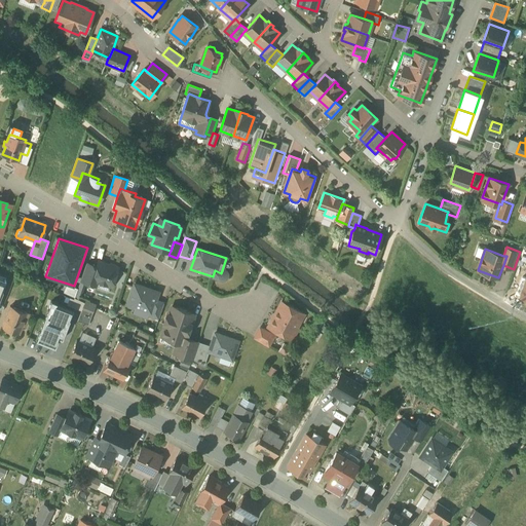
[(118,268),(99,262),(97,267),(92,279),(97,282),(112,287),(118,268)]
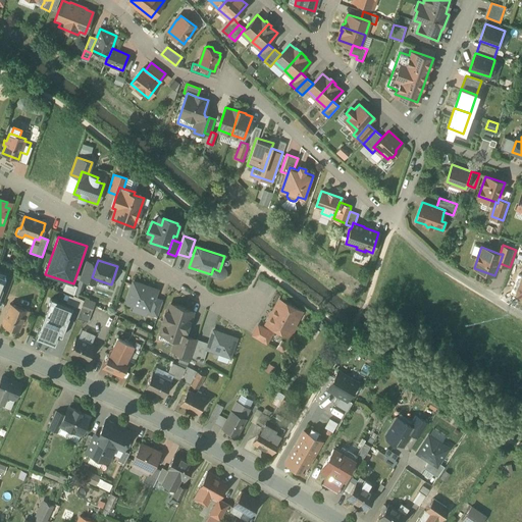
[(86,261),(80,278),(95,283),(96,279),(92,277),(96,265),(86,261)]
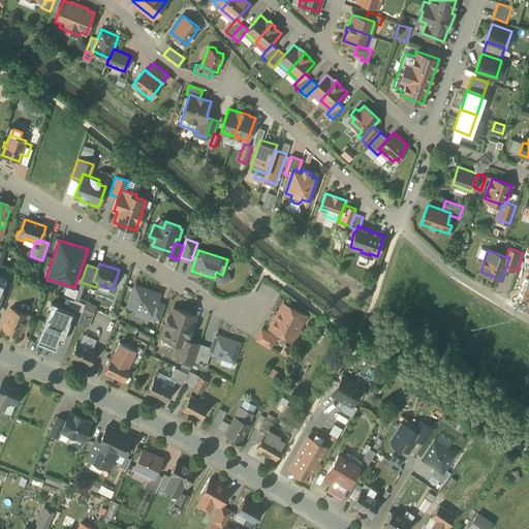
[(159,294),(135,286),(128,307),(149,314),(152,314),(156,302),(159,294)]
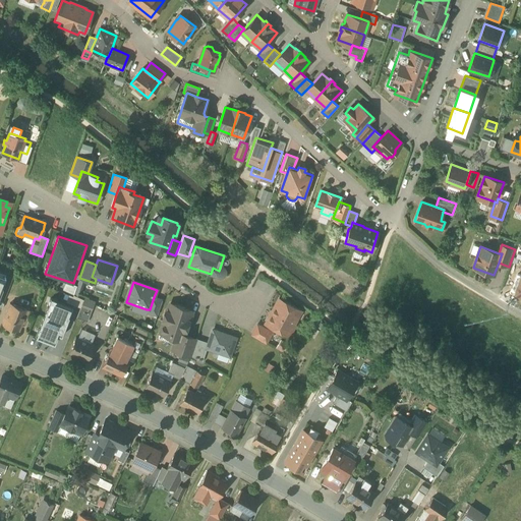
[(55,295),(49,292),(43,304),(47,306),(46,306),(49,307),(55,295)]
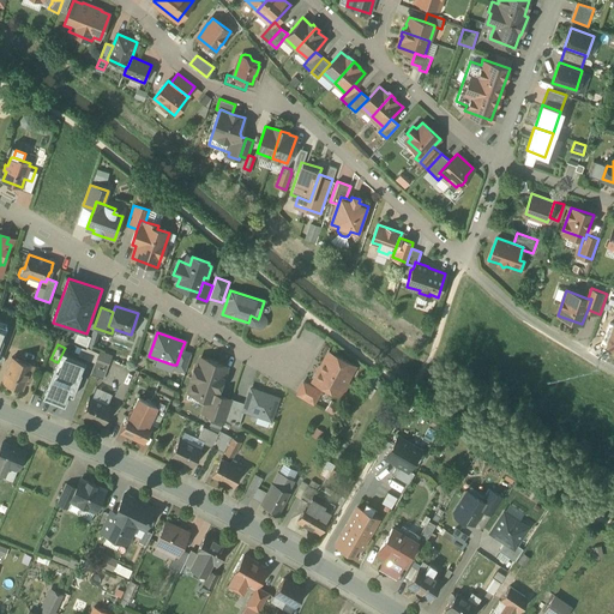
[(192,354),(181,350),(176,365),(173,365),(172,368),(185,373),(192,354)]
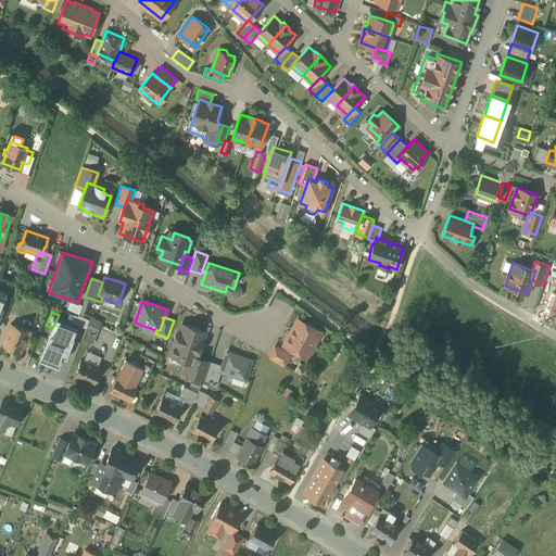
[(320,331),(298,319),(283,345),(306,358),(310,353),(312,353),(314,348),(314,345),(320,331)]
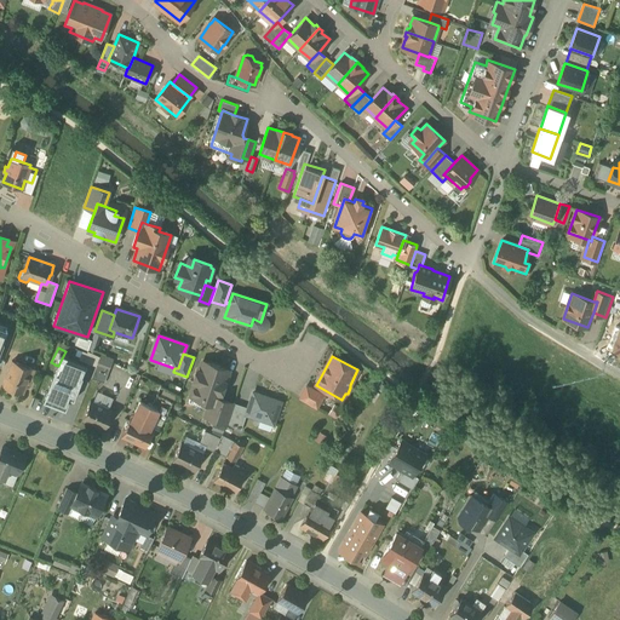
[(36,371),(12,361),(3,385),(5,386),(4,389),(12,392),(13,390),(23,394),(27,384),(30,385),(36,371)]
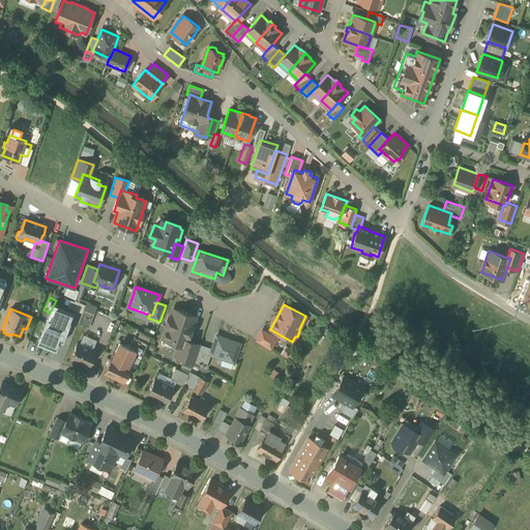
[(48,312),(39,308),(35,320),(43,323),(47,312),(48,312)]
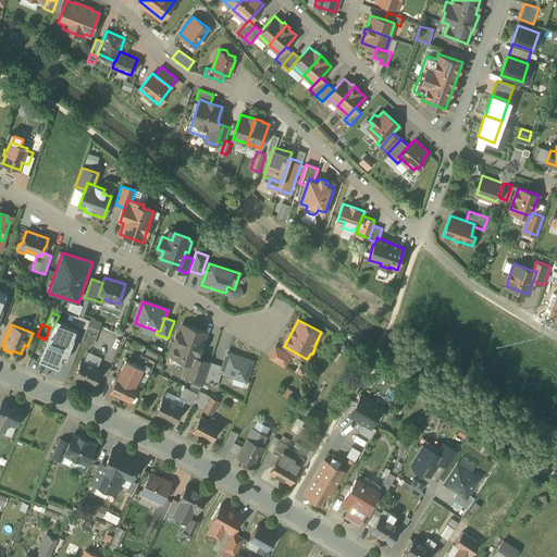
[(189,327),(182,324),(180,333),(176,333),(173,343),(175,344),(170,361),(187,367),(189,362),(196,364),(197,358),(206,333),(198,330),(189,326),(189,327)]
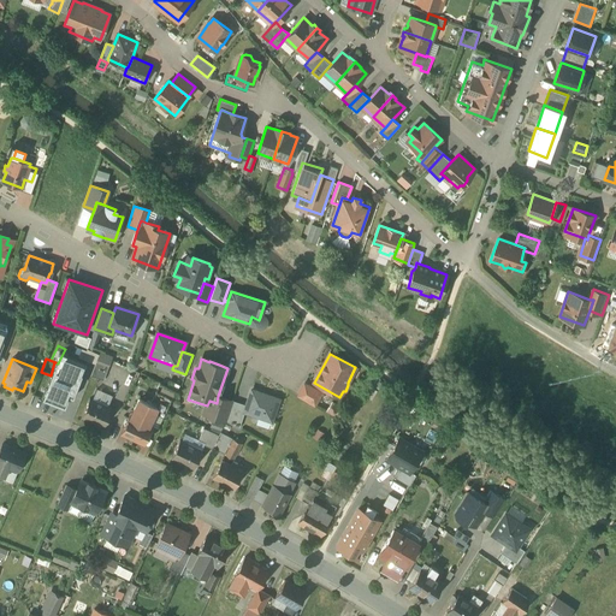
[(108,366),(96,361),(90,375),(104,380),(108,366)]
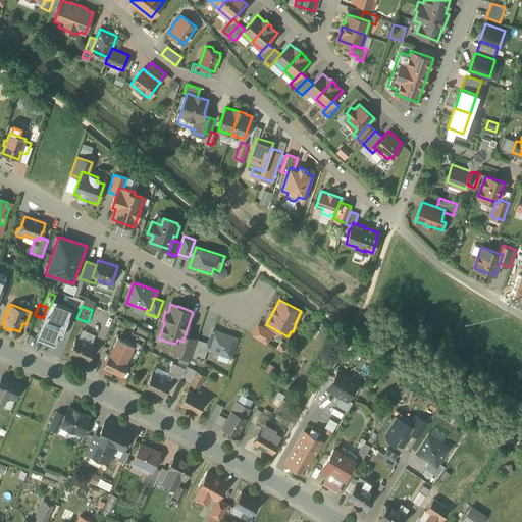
[(51,315),(47,325),(40,322),(34,336),(54,347),(65,321),(51,315)]
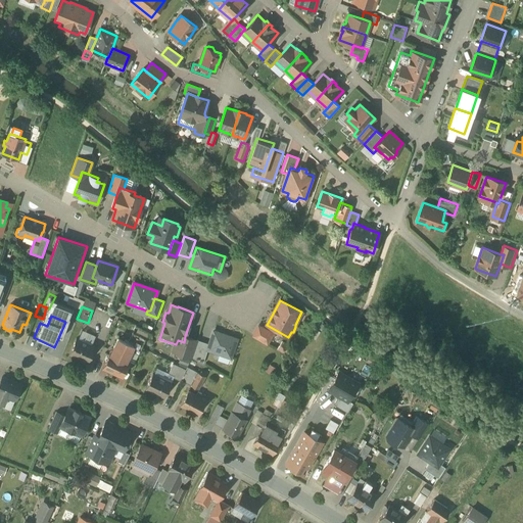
[(274,333),(258,325),(252,337),(268,345),(274,333)]
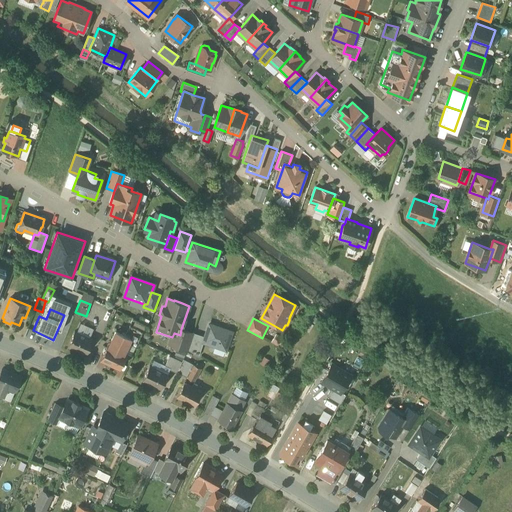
[(230,332),(210,325),(204,341),(224,349),(230,332)]
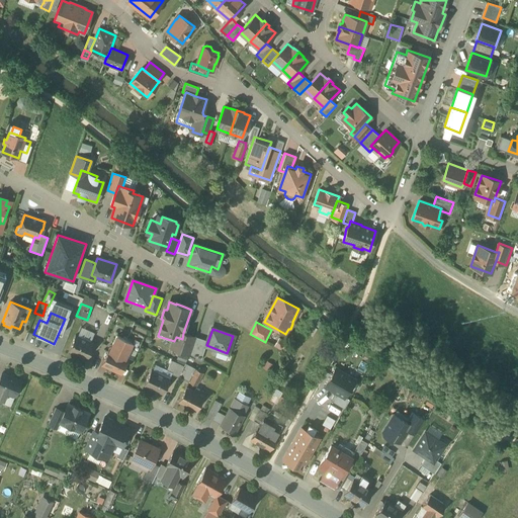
[(145,336),(132,330),(127,338),(133,340),(132,342),(130,347),(138,351),(145,336)]
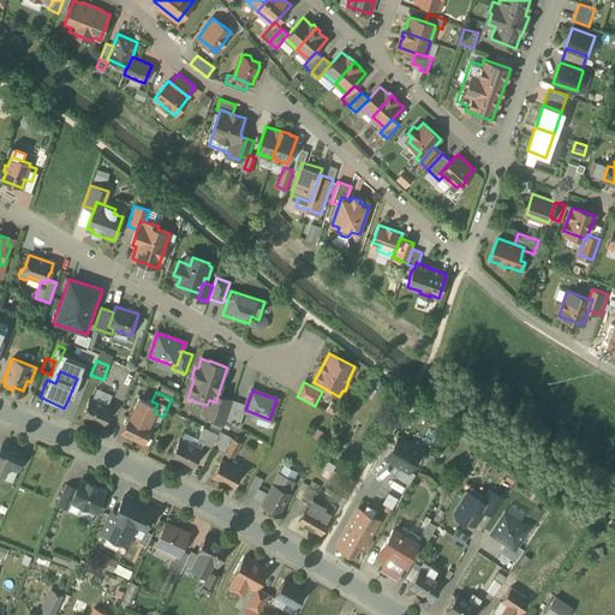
[(218,395),(216,402),(209,400),(207,405),(204,413),(226,421),(232,400),(218,395)]
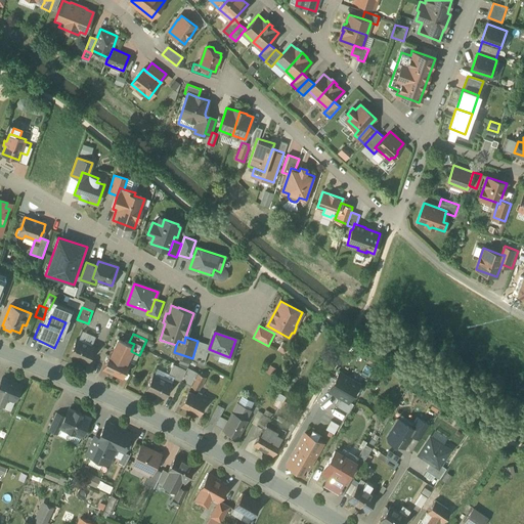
[(95,347),(77,339),(70,355),(78,358),(89,362),(95,347)]
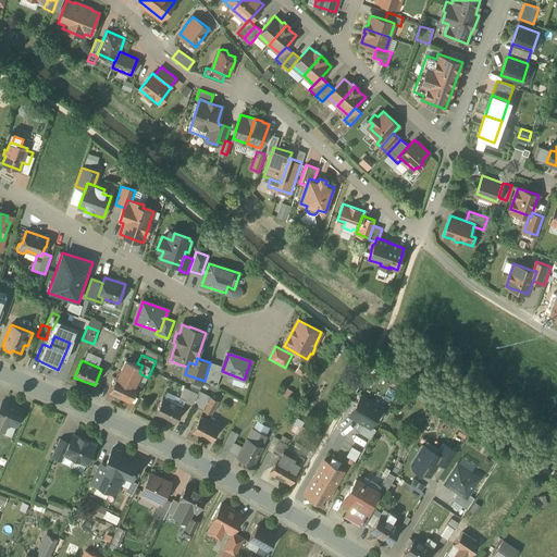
[(141,368),(126,360),(119,375),(135,383),(139,373),(141,368)]
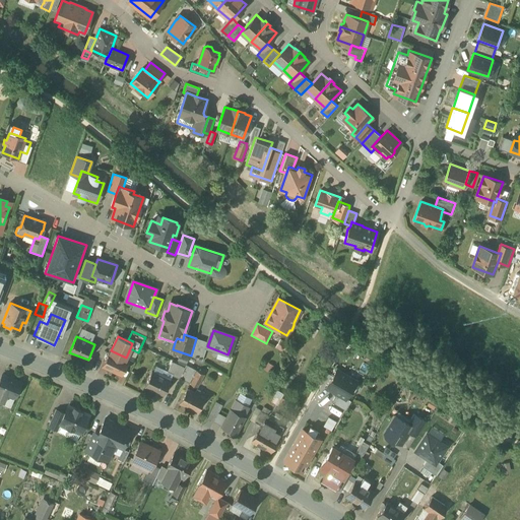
[(111,350),(110,350),(103,366),(122,375),(129,360),(126,358),(111,350)]
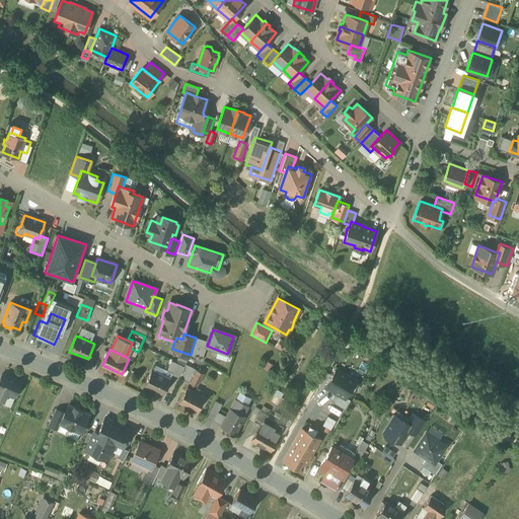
[(178,365),(171,362),(167,371),(173,374),(178,365)]
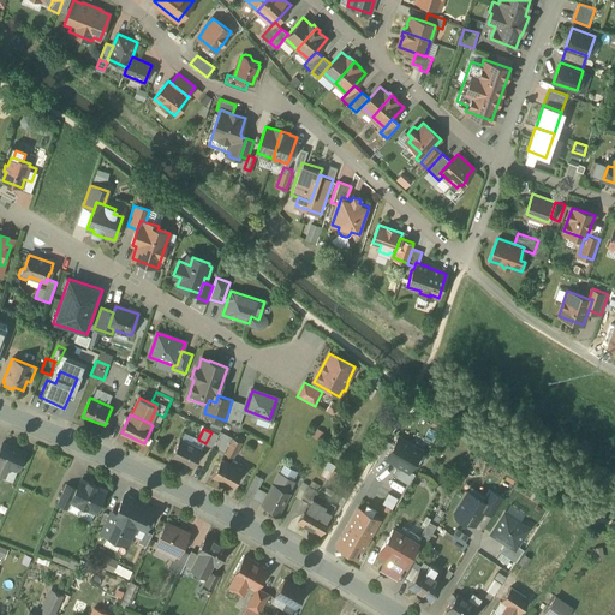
[(219,436),(212,433),(206,443),(206,445),(213,448),(213,447),(219,436)]
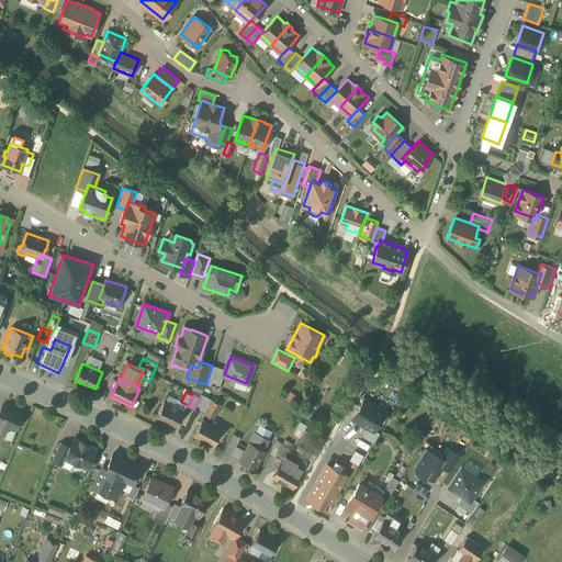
[(212,401),(201,395),(200,398),(194,408),(205,414),(212,401)]
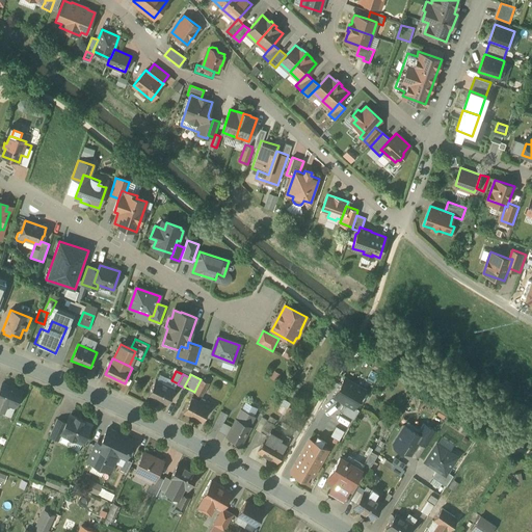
[(159,377),(157,380),(156,380),(149,395),(149,397),(156,401),(157,399),(167,404),(175,389),(162,383),(164,379),(159,377)]
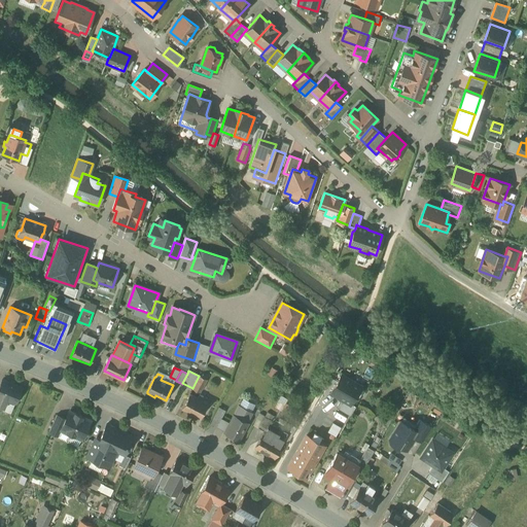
[(350,403),(360,385),(342,375),(330,393),(341,398),(350,403)]
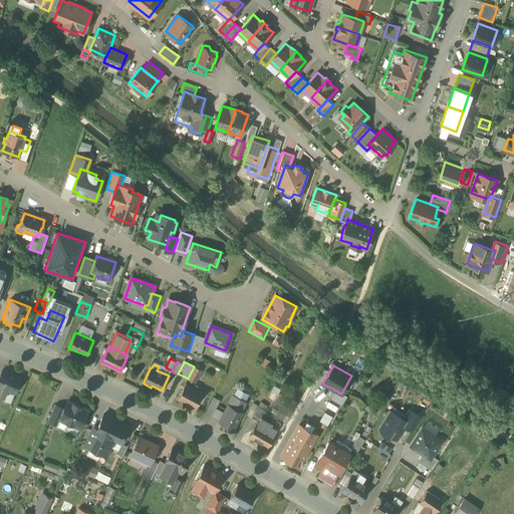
[(194,366),(188,378),(195,382),(202,370),(194,366)]
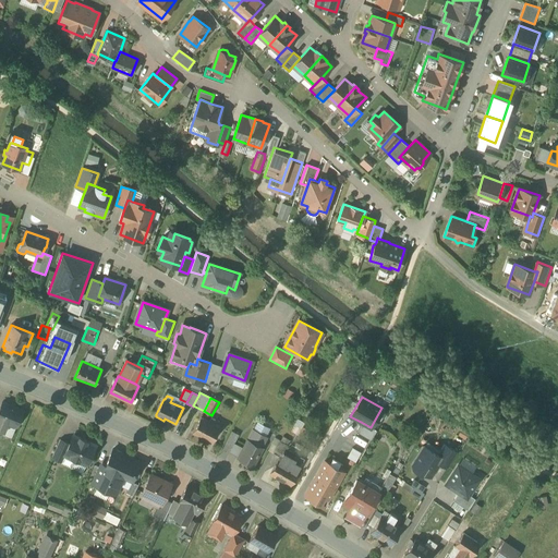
[(23,410),(3,402),(0,408),(0,426),(5,428),(8,423),(16,426),(23,410)]
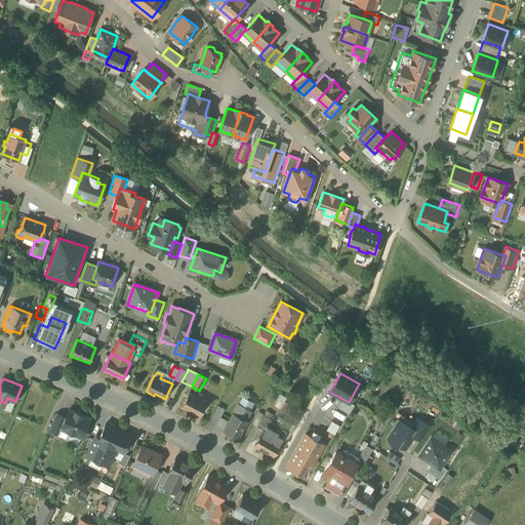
[(197,397),(189,392),(182,407),(199,416),(207,401),(202,399),(203,396),(199,393),(197,397)]
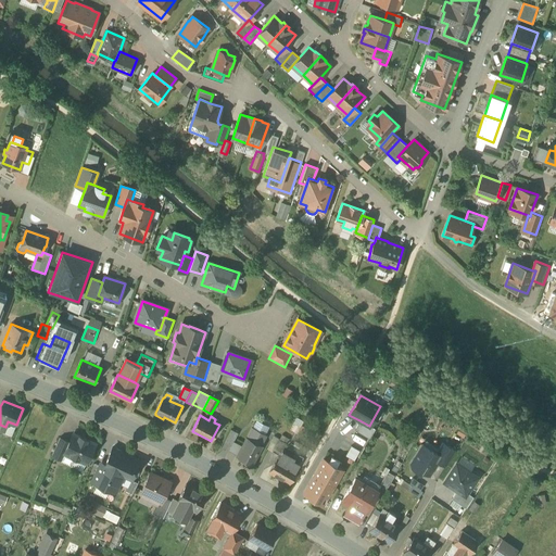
[(359,420),(354,430),(369,439),(376,429),(369,426),(359,420)]
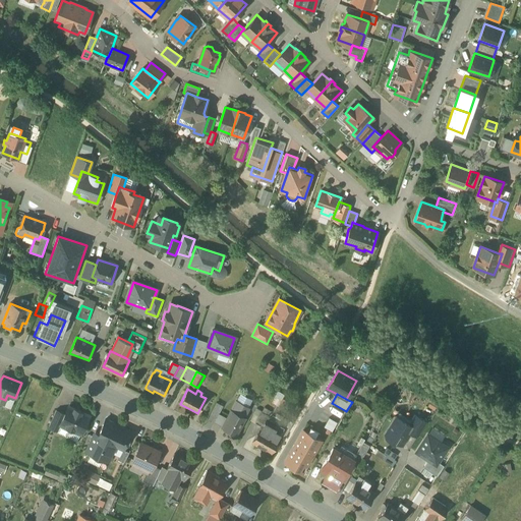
[(236,401),(231,410),(222,426),(237,435),(245,418),(244,417),(249,408),(236,401)]
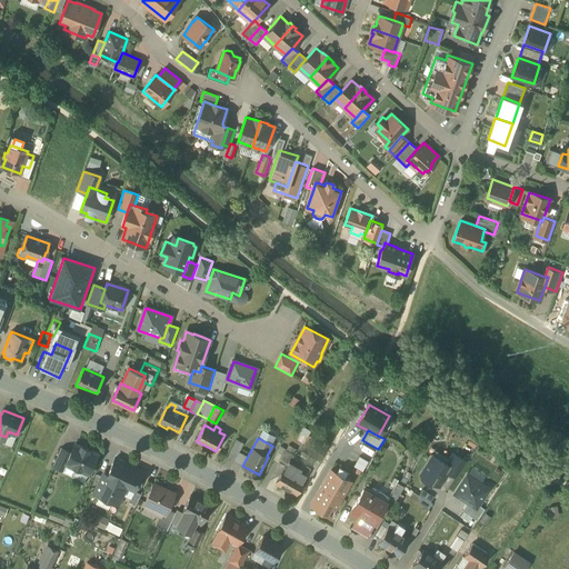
[(237,440),(229,453),(237,457),(243,443),(237,440)]
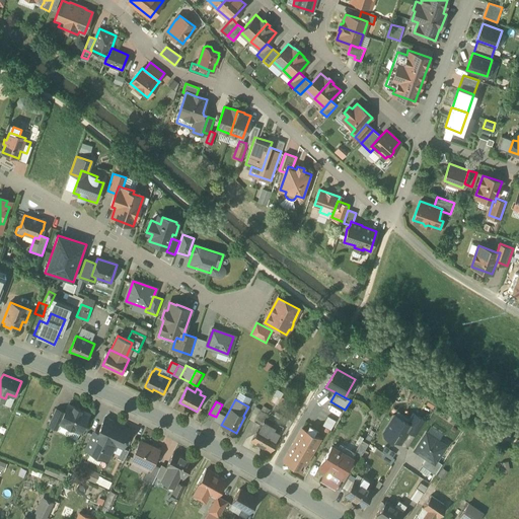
[(74,408),(68,405),(65,413),(60,423),(61,423),(80,432),(88,415),(80,411),(81,411),(74,408)]
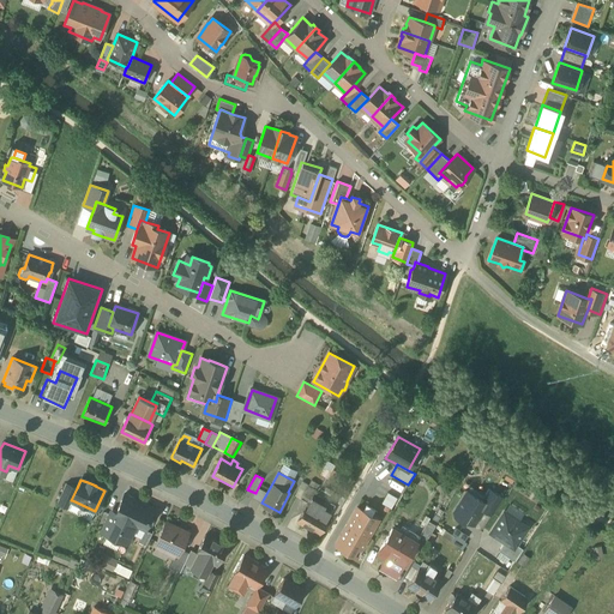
[(66,483),(58,503),(68,509),(72,500),(71,500),(77,488),(66,483)]
